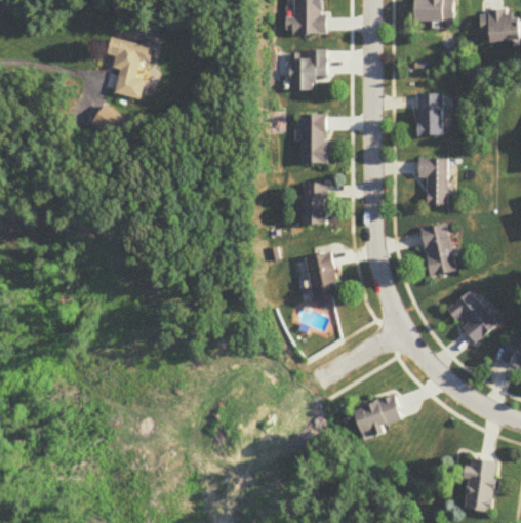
[(323,34),(323,0),(291,0),(292,16),(284,16),(284,34),(323,34)]
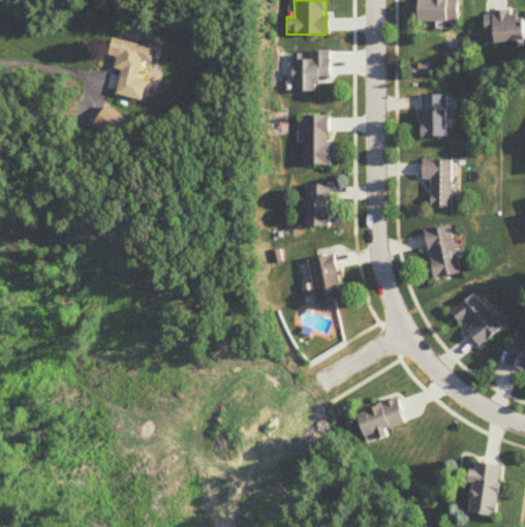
[(418,0),(419,21),(457,21),(457,0),(418,0)]
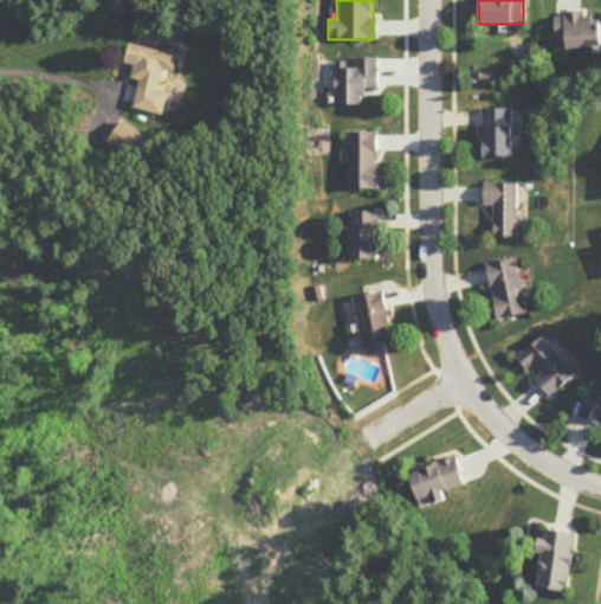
[(566,38),(567,49),(600,46),(599,15),(586,17),(585,12),(554,13),(555,39),(566,38)]
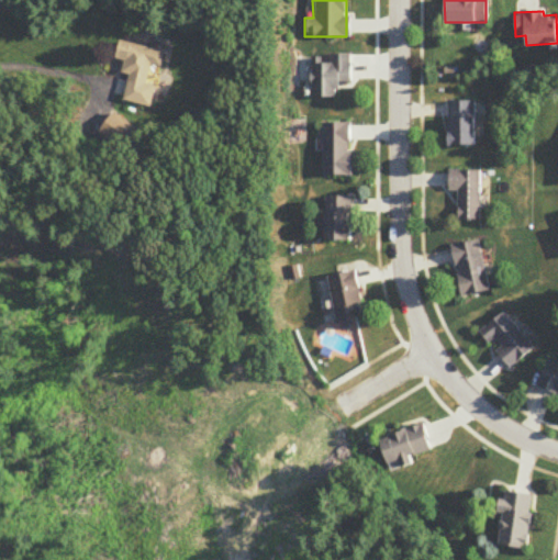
[(163,51),(119,40),(114,58),(126,62),(119,90),(142,97),(149,65),(158,67),(163,51)]
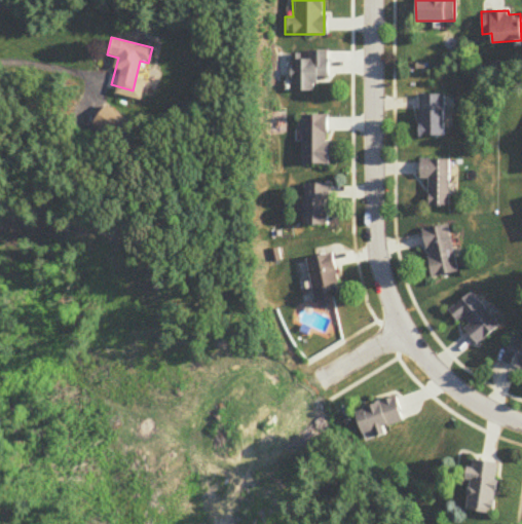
[(326,76),(327,50),(289,50),(289,90),(313,90),(313,76),(326,76)]
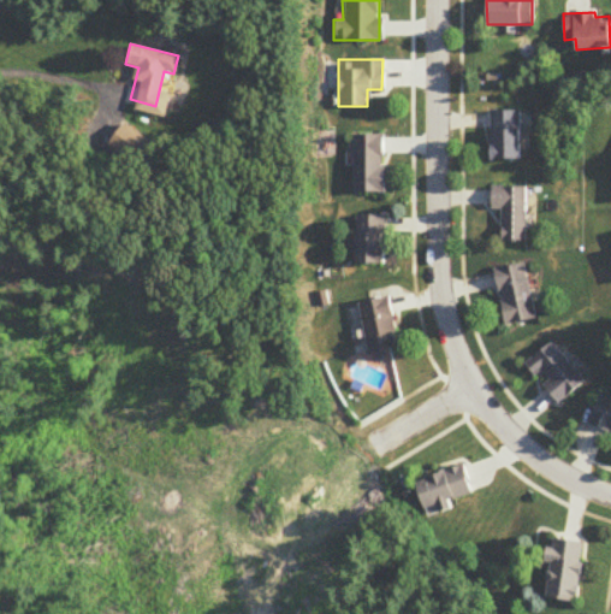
[(518,160),(518,111),(488,111),(488,160),(518,160)]
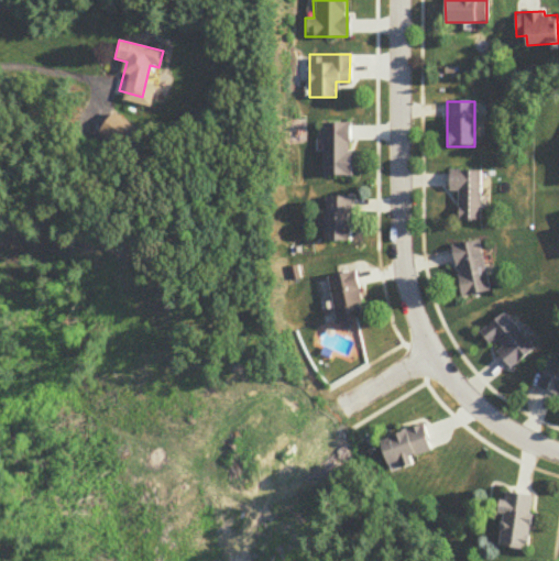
[(320,175),(349,175),(349,122),(320,122),(320,175)]
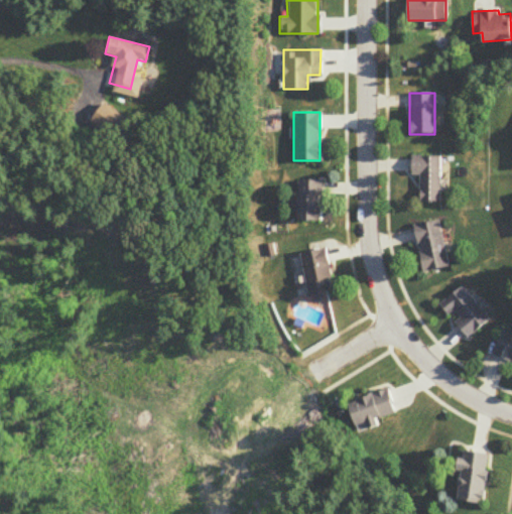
[(439,156),(410,156),(410,174),(419,174),(419,202),(439,202),(439,156)]
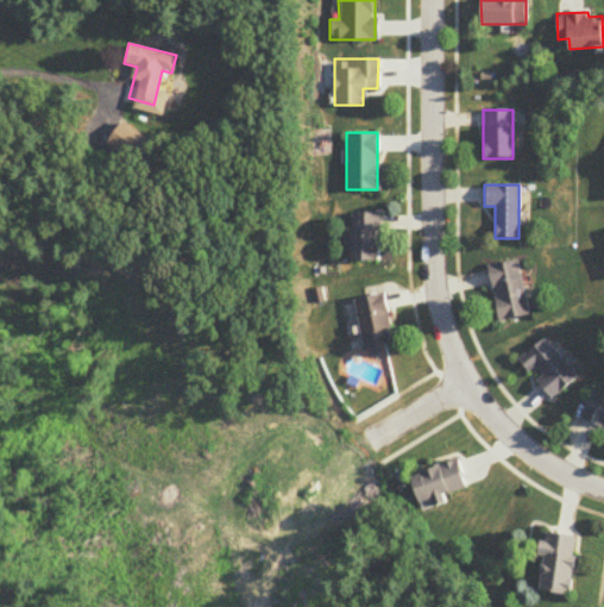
[(377,213),(348,213),(348,260),(377,260),(377,213)]
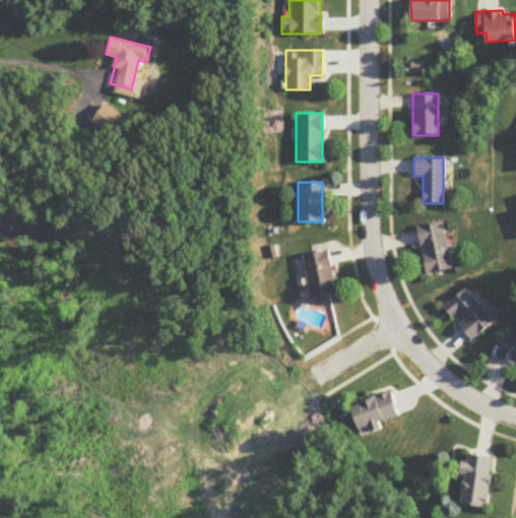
[(416,225),(425,273),(451,269),(442,221),(416,225)]
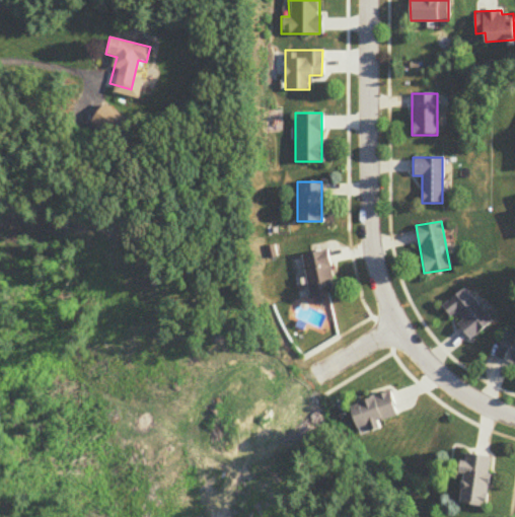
[(300,254),(308,296),(334,291),(325,248),(300,254)]
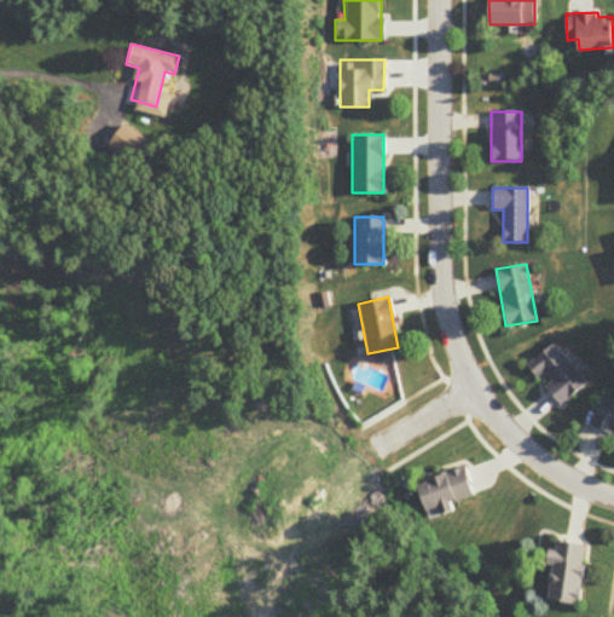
[(560,405),(586,384),(554,342),(527,364),(560,405)]
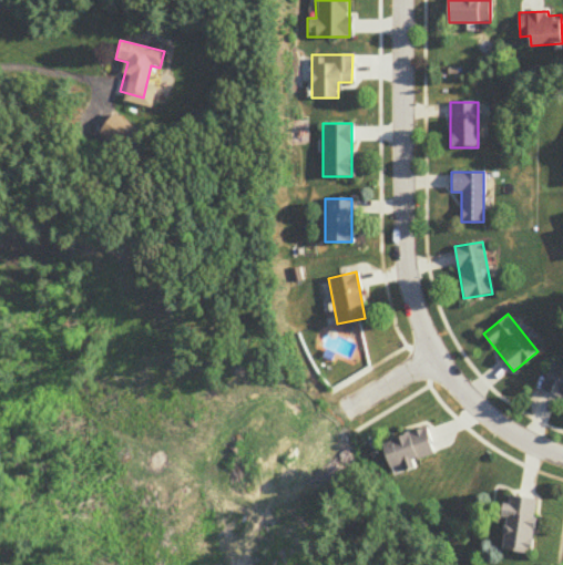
[(562,398),(562,367),(553,363),(542,390),(562,398)]
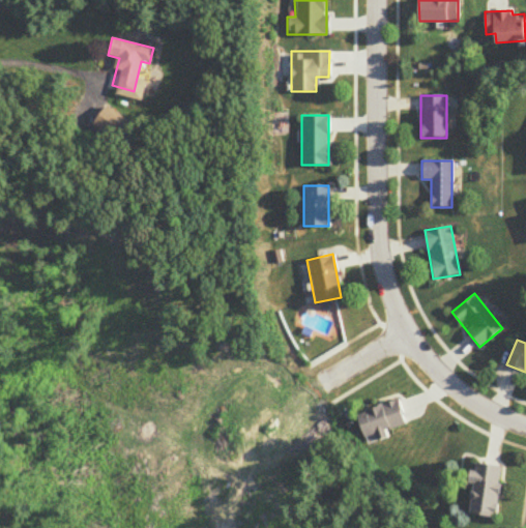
[(367,439),(407,427),(399,401),(358,413),(367,439)]
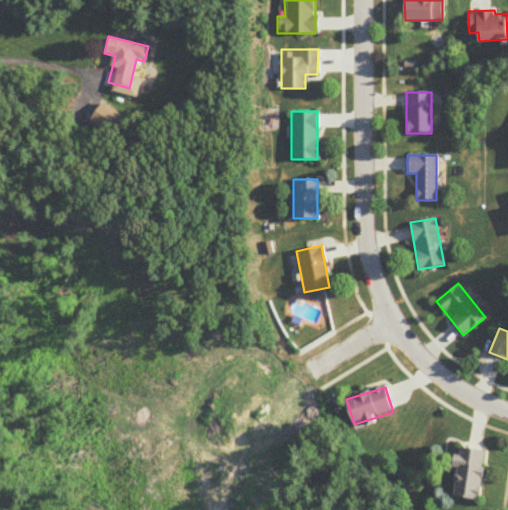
[(485,451),(459,447),(451,495),(477,499),(485,451)]
